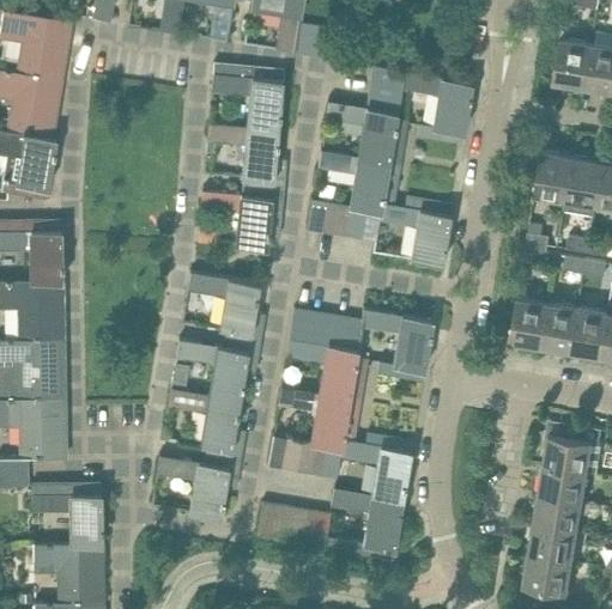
[(97,0),(96,10),(95,20),(111,23),(115,0),(97,0)]
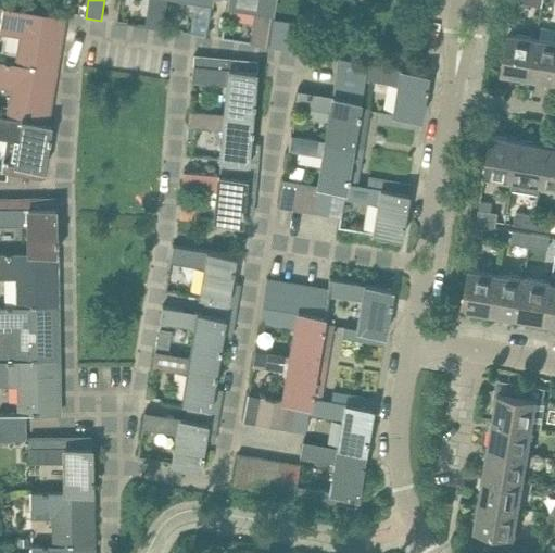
[(151,0),(147,28),(162,30),(167,0),(151,0)]
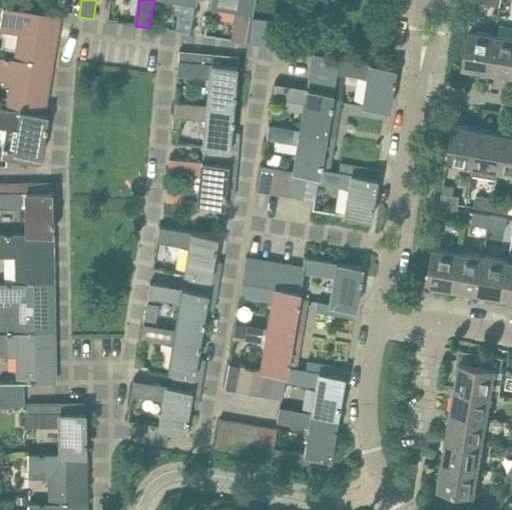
[(178,0),(181,0),(176,33),(190,35),(195,0),(178,0)]
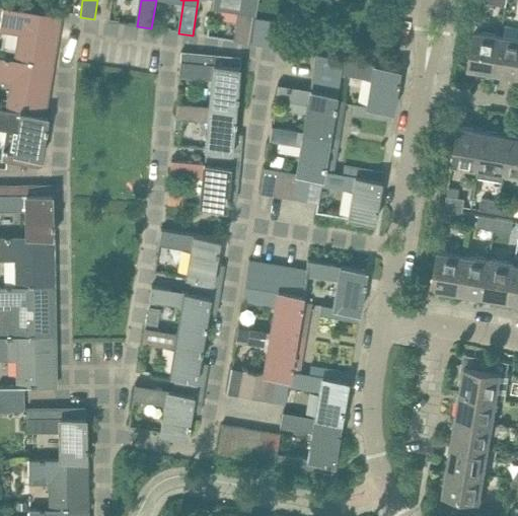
[(213,0),(213,5),(240,10),(235,43),(249,45),(254,19),(256,0),(213,0)]
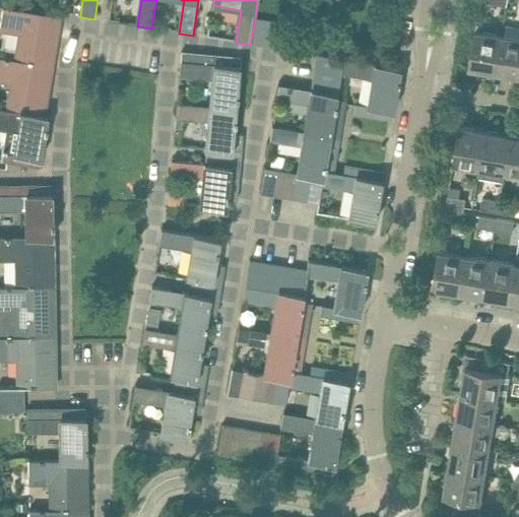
[(61,18),(42,15),(3,9),(0,28),(0,31),(20,36),(15,62),(0,59),(0,60),(53,69),(61,18)]
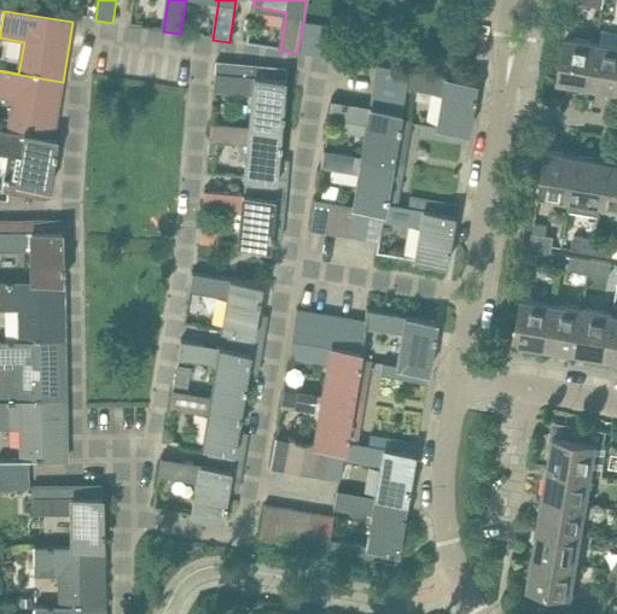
[(297,53),(310,56),(315,25),(303,23),(297,53)]
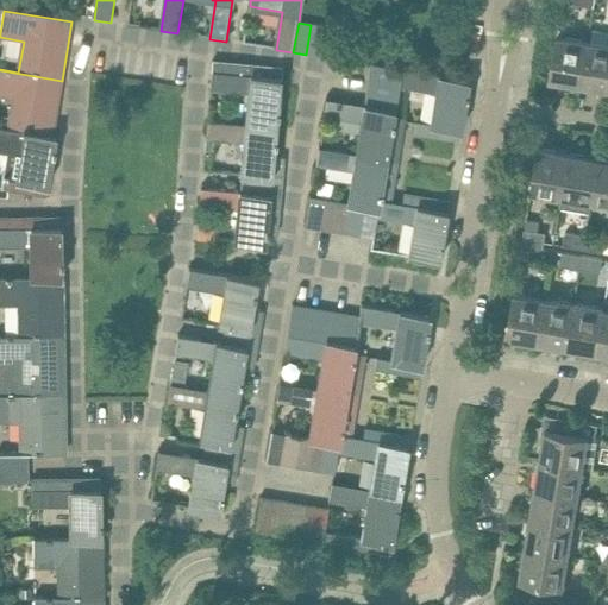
[(311,25),(306,55),(319,57),(324,27),(311,25)]
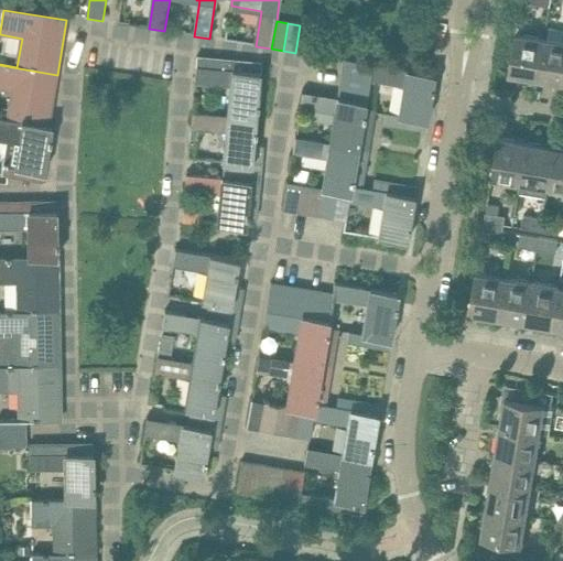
[(314,28),(300,25),(295,53),(309,55),(314,28)]
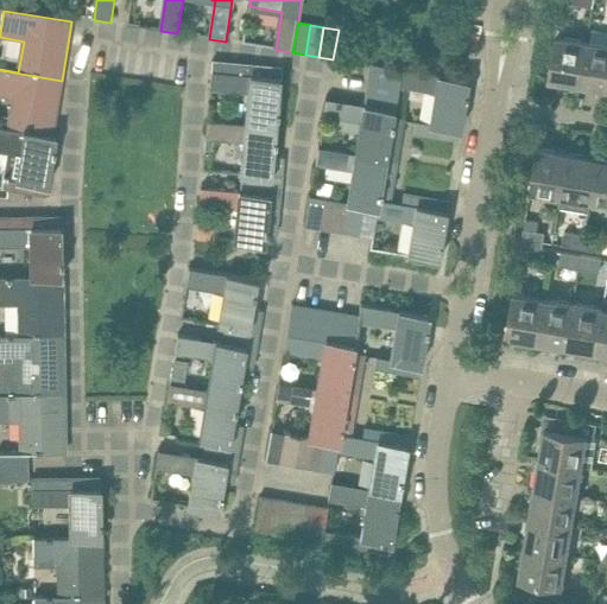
[(580,86),(587,44),(557,39),(550,81),(580,86)]
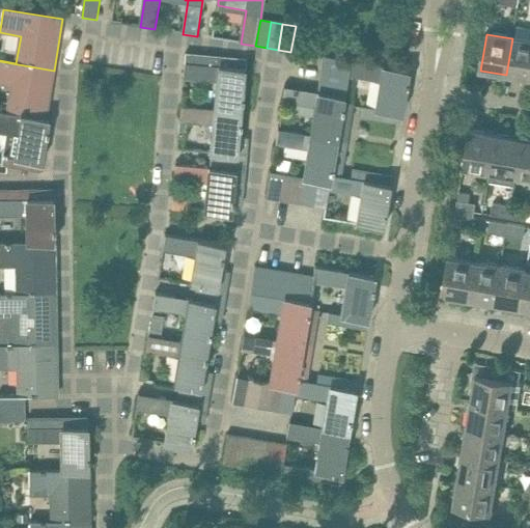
[(529,40),(512,38),(506,75),(529,79),(529,40)]
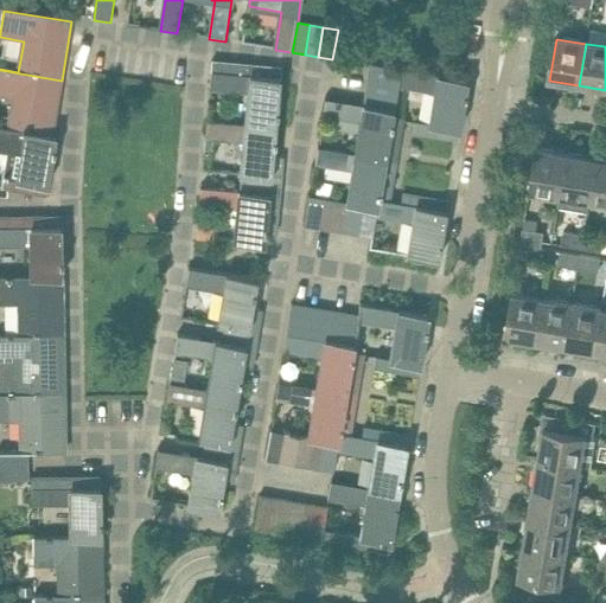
[(278,113),(281,71),(212,64),(210,91),(249,95),(246,126),(246,127),(276,130),(278,119),(279,119),(279,113),(278,113)]
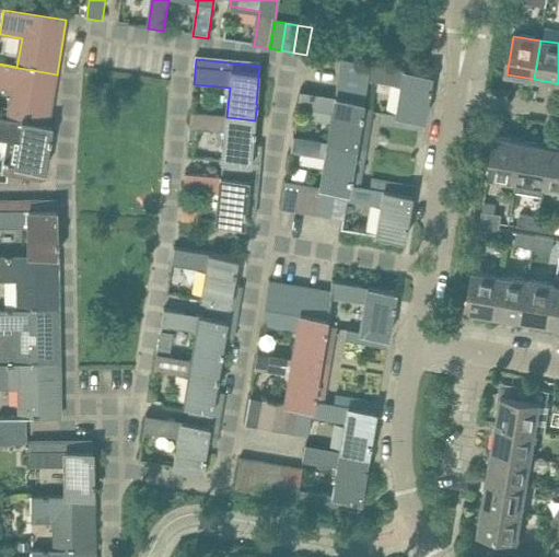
[(432,76),(428,76),(342,61),(338,88),(365,92),(367,82),(400,88),(396,116),(383,114),(381,124),(422,130),(429,92),(430,93),(431,88),(430,86),(432,76)]
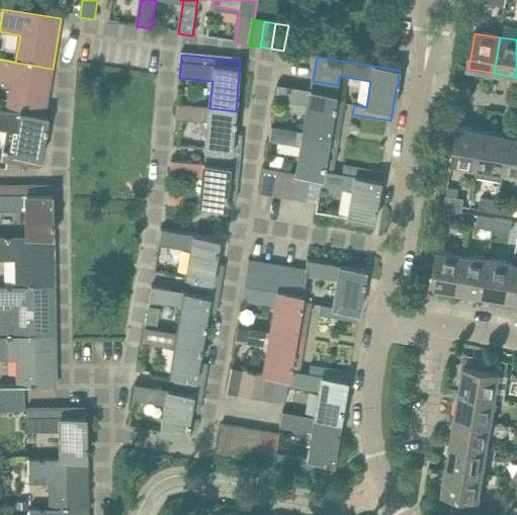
[(45,117),(53,69),(0,60),(0,83),(11,85),(7,110),(0,109),(0,110),(48,119),(48,117),(45,117)]
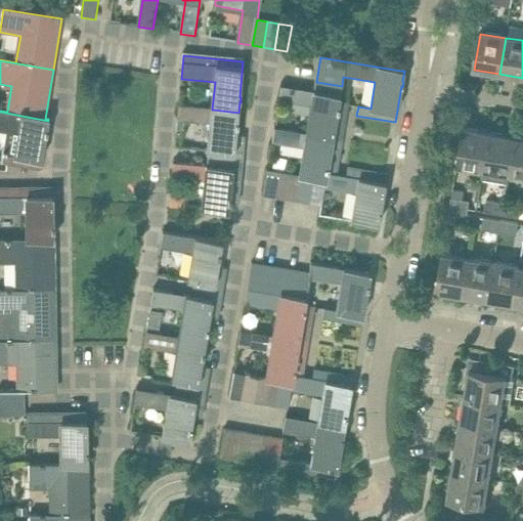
[(339,102),(342,86),(316,82),(314,92),(281,87),(278,101),(312,107),(307,134),(307,135),(341,141),(347,104),(339,102)]
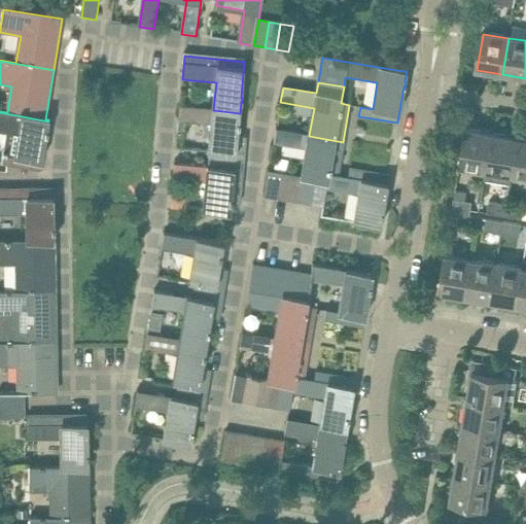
[(243,164),(245,138),(238,138),(238,128),(240,128),(240,123),(239,123),(240,113),(213,110),(213,109),(180,106),(177,132),(184,133),(185,124),(211,126),(209,153),(215,153),(215,161),(243,164)]
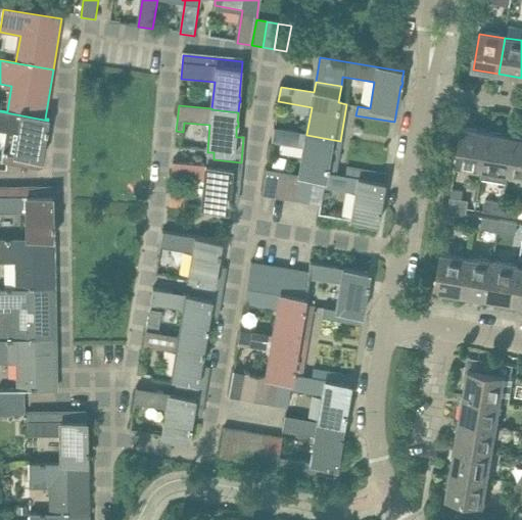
[(47,129),(48,121),(0,111),(0,126),(20,129),(15,156),(3,154),(1,163),(40,170),(46,134),(47,135),(48,129),(47,129)]
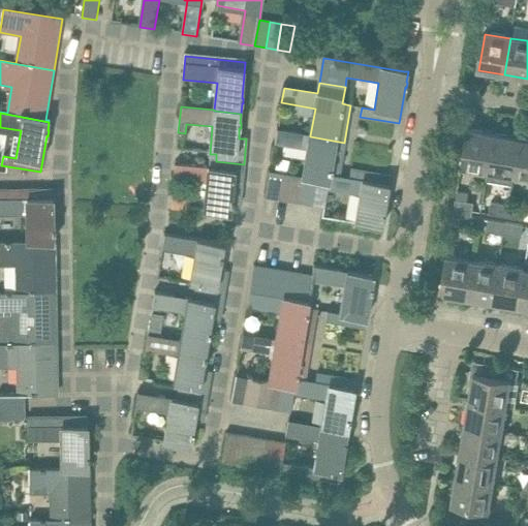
[(339,177),(344,143),(310,136),(310,135),(277,130),(275,145),(308,151),(303,178),(303,180),(316,182),(329,184),(330,178),(338,179),(339,177)]
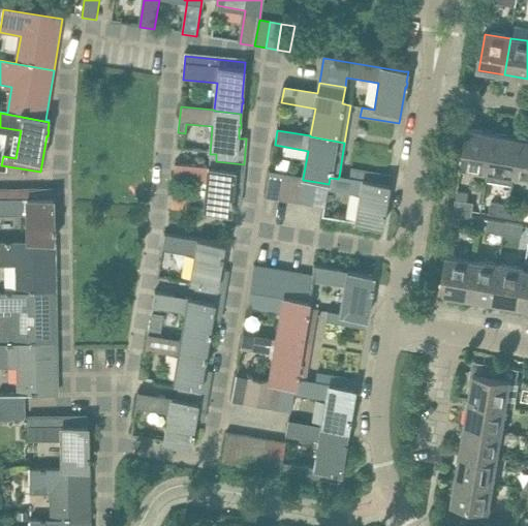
[(489,173),(495,135),(468,131),(462,167),(489,173)]
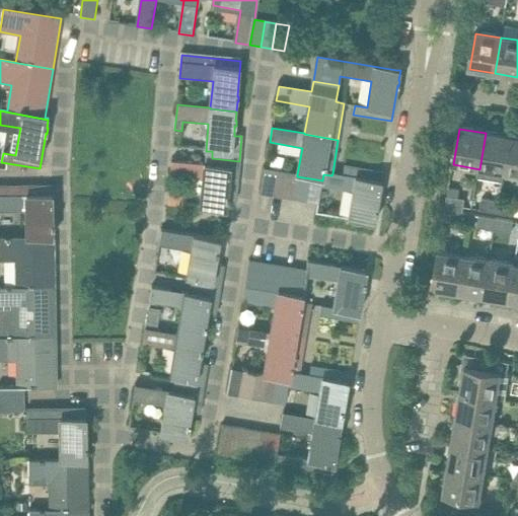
[(503,182),(505,173),(511,137),(486,133),(479,169),(478,178),(503,182)]
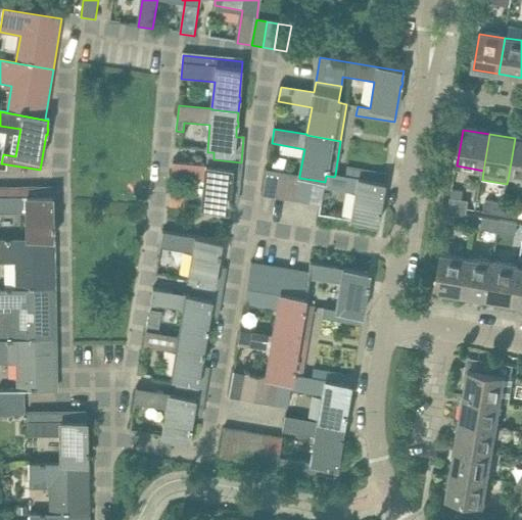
[(521,139),(515,138),(509,175),(521,177),(521,139)]
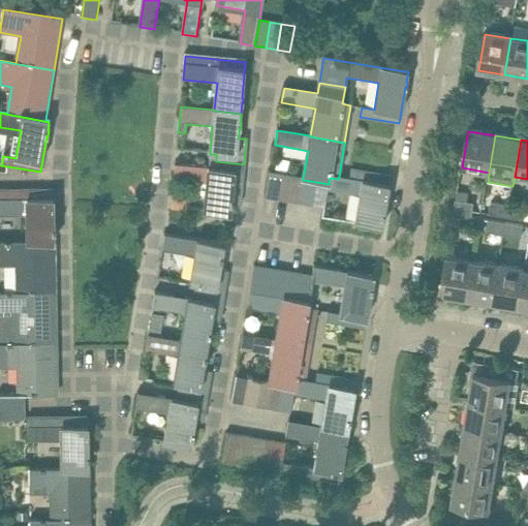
[(234,189),(242,190),(244,164),(216,161),(215,169),(175,165),(174,181),(208,184),(205,213),(231,215),(233,205),(234,205),(234,199),(233,199),(234,189)]
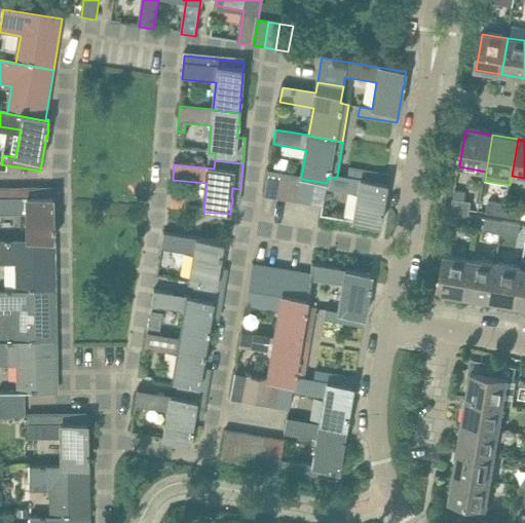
[(388,177),(384,176),(349,171),(348,178),(337,176),(336,178),(328,177),(327,183),(326,190),(359,195),(353,223),(380,228),(381,218),(382,218),(383,213),(382,213),(388,177)]
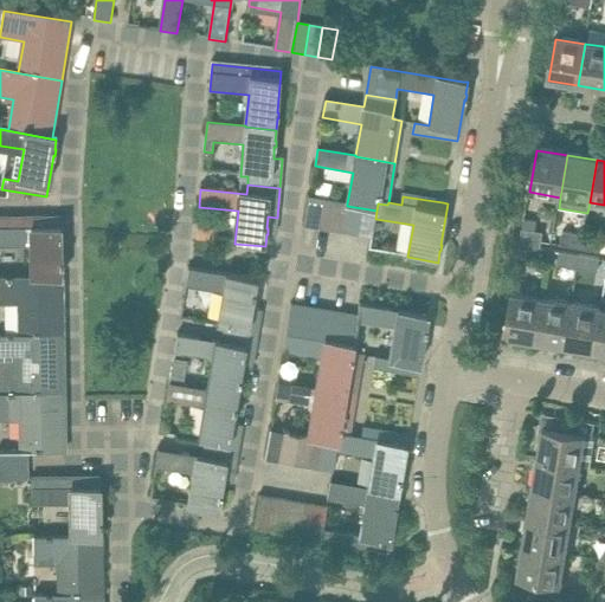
[(317,230),(322,200),(309,198),(304,227),(317,230)]
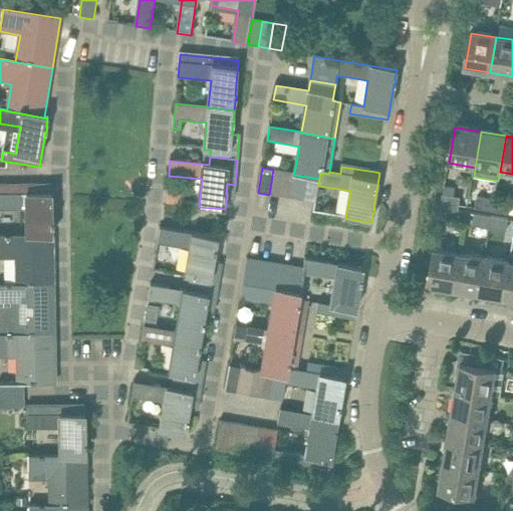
[(280,197),(285,171),(273,170),(269,195),(280,197)]
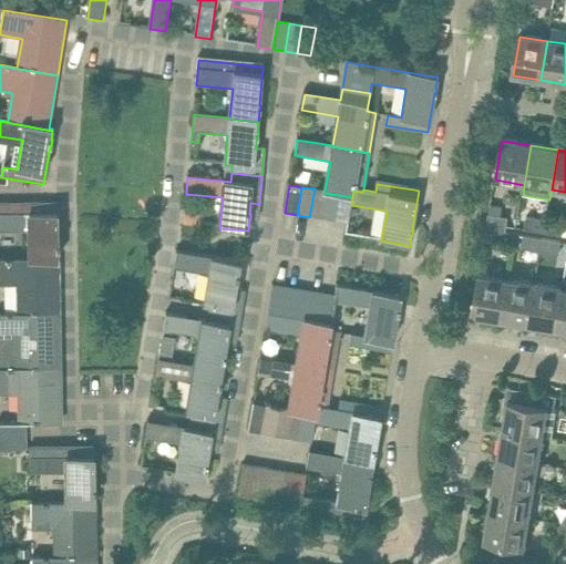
[(335,221),(339,195),(325,193),(325,191),(315,188),(309,217),(335,221)]
